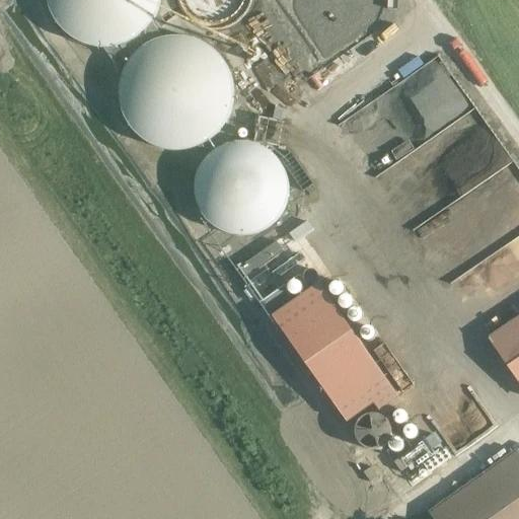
[(49,0),(53,13),(61,26),(71,36),(84,44),(99,47),(114,47),(128,43),(141,34),(151,24),(158,11),(160,0),(49,0)]
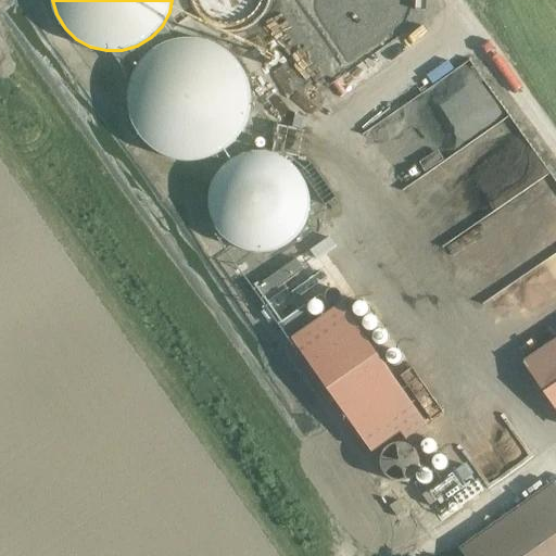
[(135,125),(143,138),(154,150),(168,158),(184,161),(200,161),(215,156),(229,148),(240,136),(248,123),(251,106),(251,91),(247,76),(238,62),(227,51),(213,43),(198,40),(181,40),(166,45),(152,53),(141,64),(134,78),(130,93),(130,110),(135,125)]
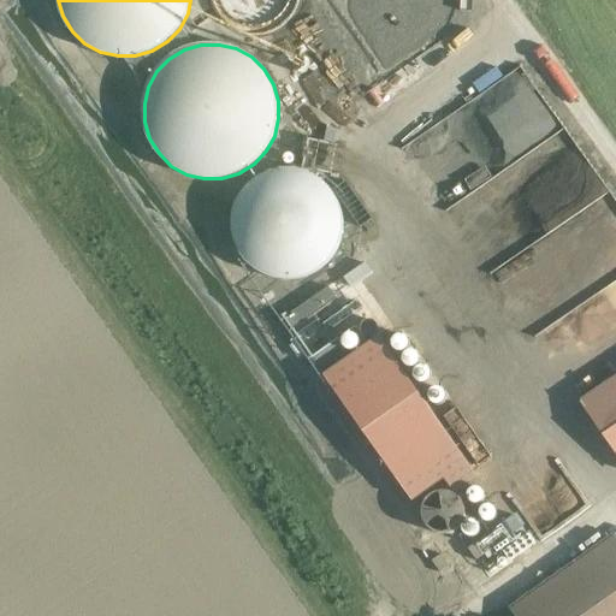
[(408,170),(425,163),(416,144),(400,153),(408,170)]
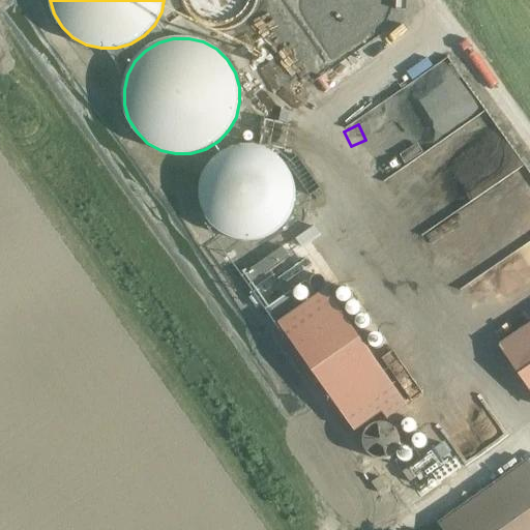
[(380,176),(387,186),(446,143),(441,136),(410,158),(401,146),(377,164),(384,173),(380,176)]
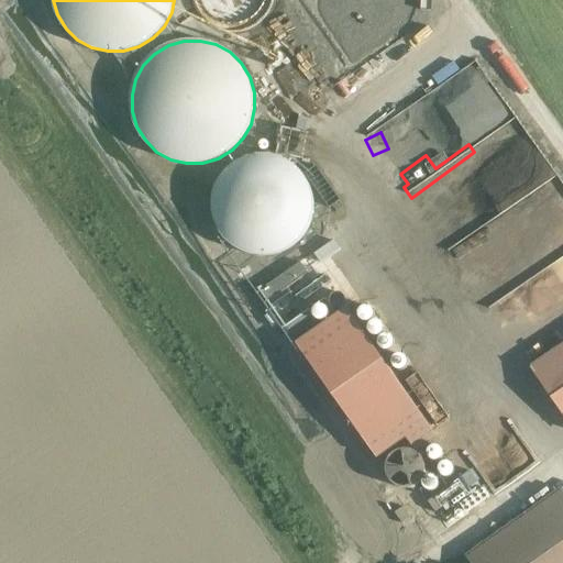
[(287,251),(296,245),(304,238),(309,228),(312,218),(313,207),(313,197),(310,186),(305,176),(298,168),(289,163),(282,158),(273,155),(262,155),(250,156),(239,161),(230,167),(222,176),(217,185),(213,195),(212,205),(213,216),(218,228),(222,236),(232,245),(243,252),(251,255),(262,256),(274,255),(282,253),(287,251)]
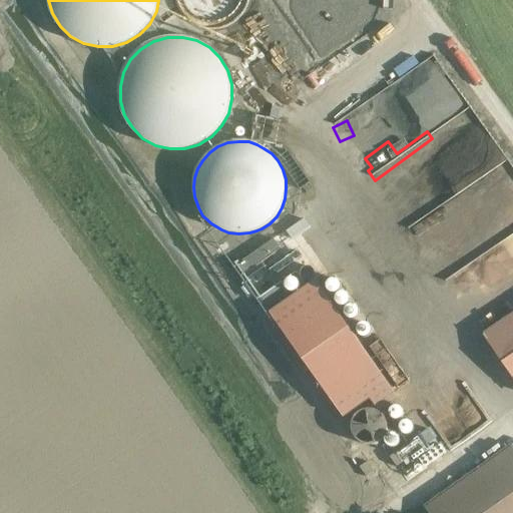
[(289,231),(295,239),(311,227),(306,220),(289,231)]
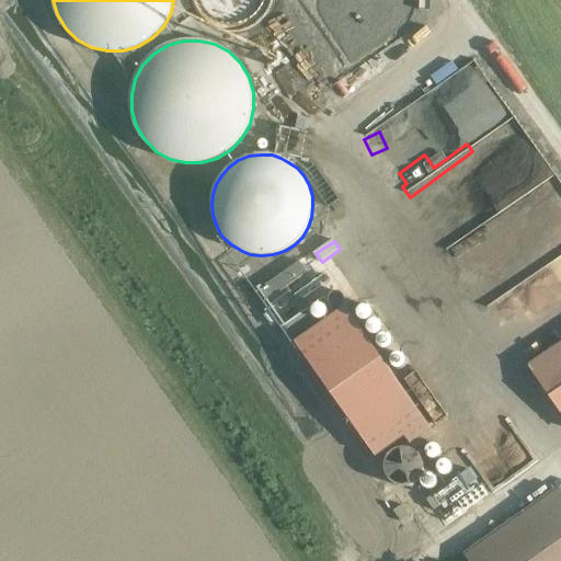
[(272,297),(308,272),(300,263),(265,288),(272,297)]
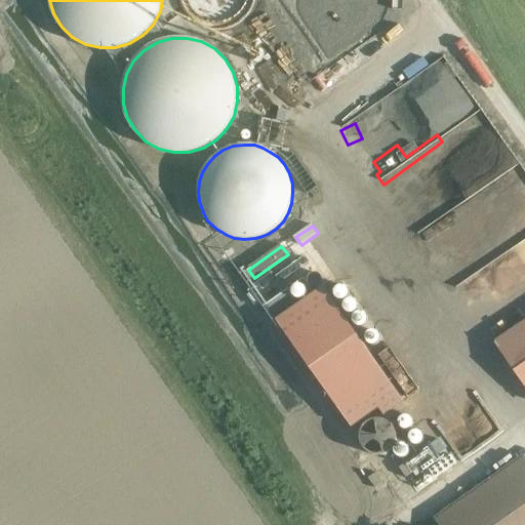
[(483,275),(468,281),(476,299),(491,292),(483,275)]
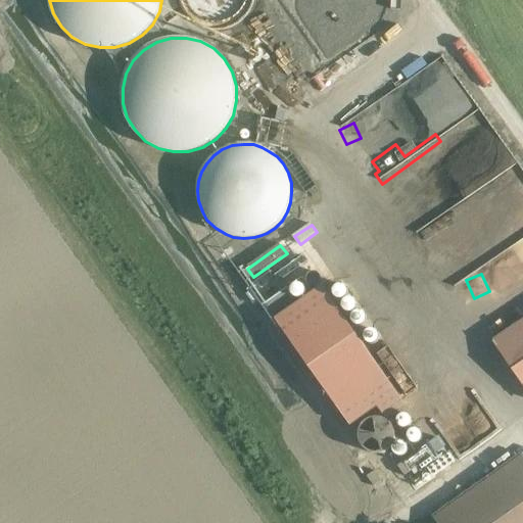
[(324,288),(277,321),(339,410),(386,377),(324,288)]
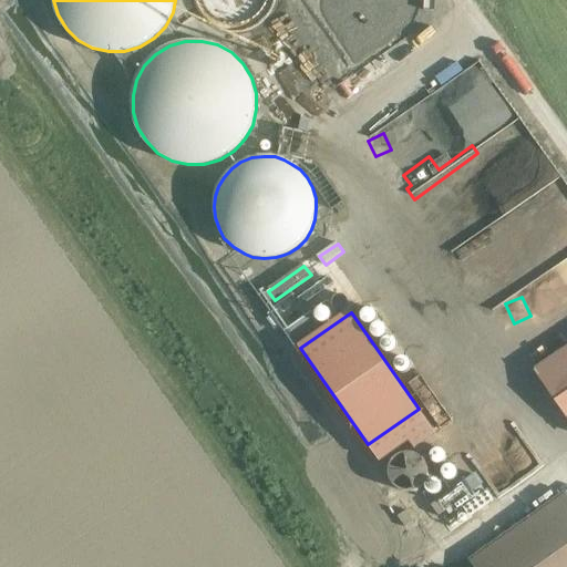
[(566,334),(518,366),(564,439),(566,436),(566,334)]
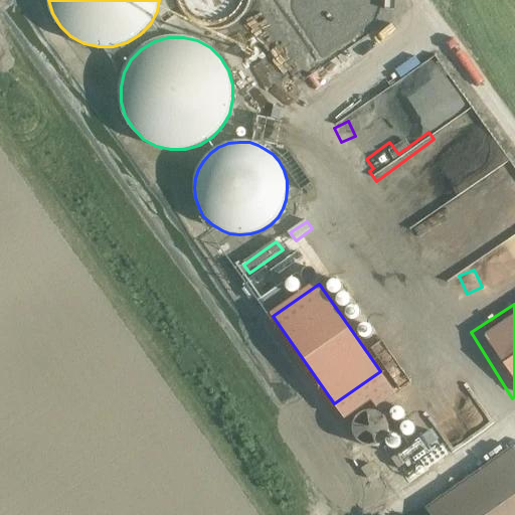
[(371,410),(367,411),(363,412),(359,414),(356,418),(354,422),(353,426),(353,431),(354,435),(356,440),(360,443),(364,446),(368,447),(373,447),(377,446),(382,443),(385,439),(387,435),(388,431),(388,425),(387,421),(384,416),(380,413),(376,411),(371,410)]
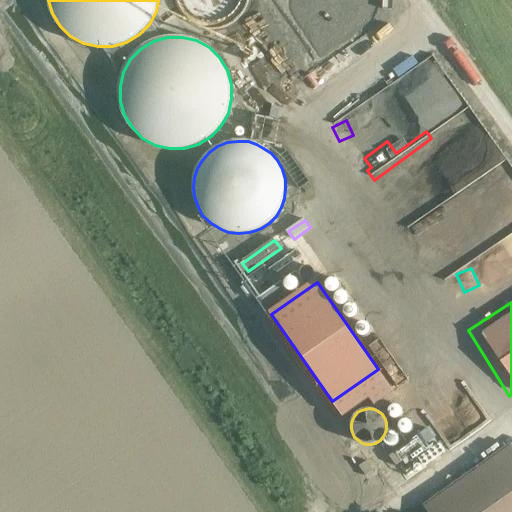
[(428,429),(389,456),(396,466),(435,438),(428,429)]
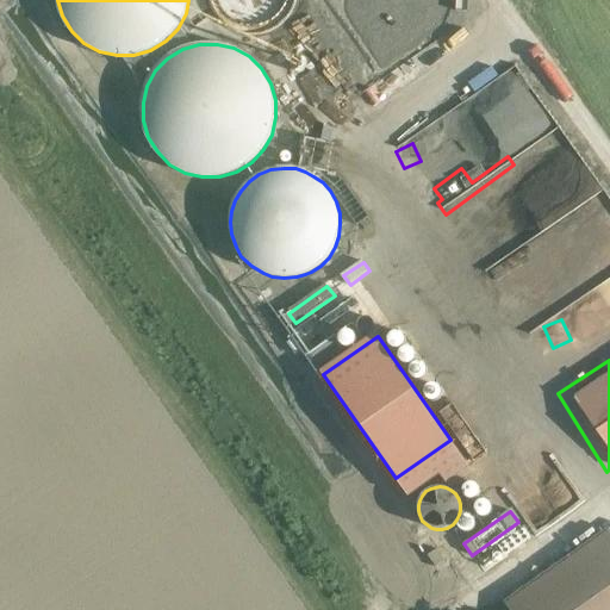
[(531,540),(523,528),(475,561),(484,573),(531,540)]
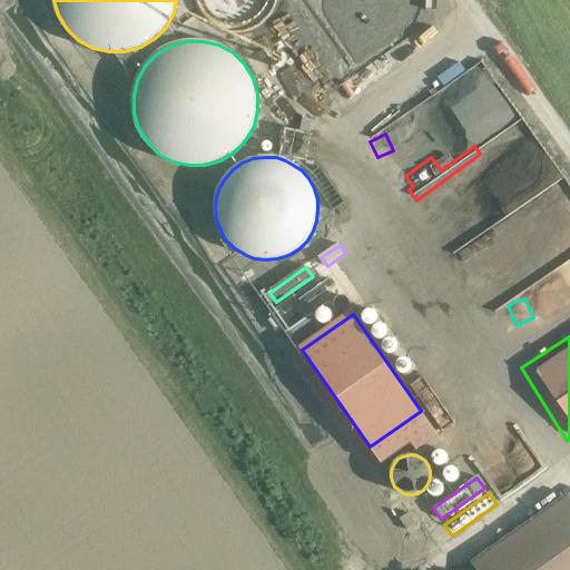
[(480,569),(569,569),(569,504),(566,498),(475,562),(480,569)]
